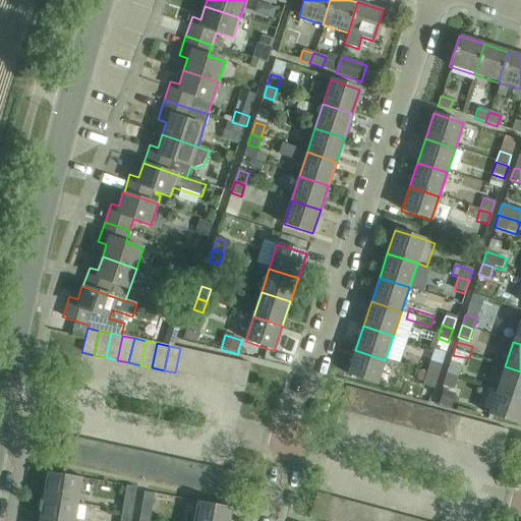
[(175,372),(186,375),(192,351),(180,348),(175,372)]
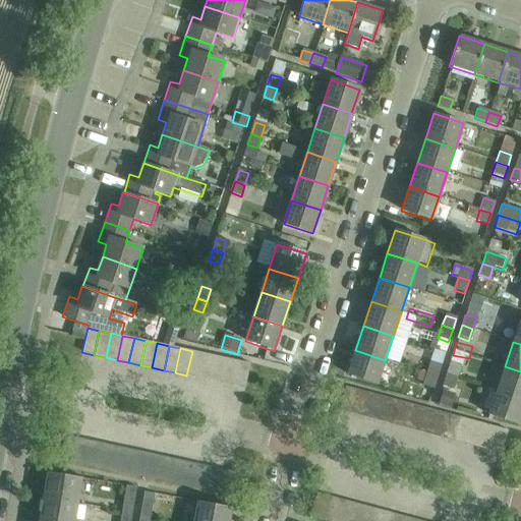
[(385,360),(355,350),(347,374),(377,385),(385,360)]
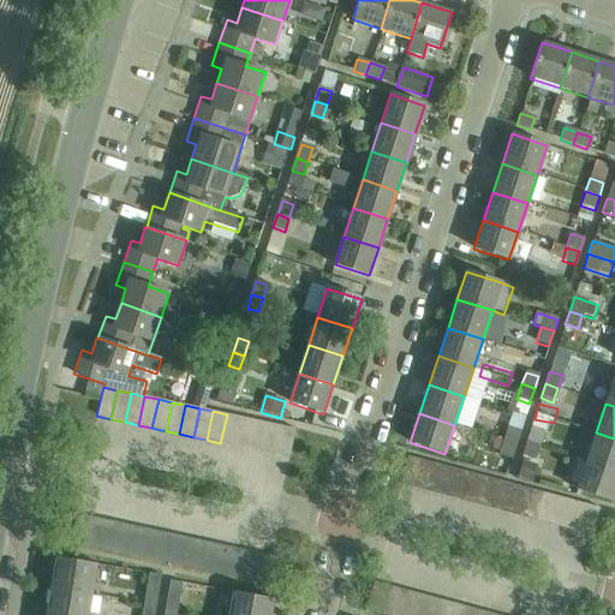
[(220,443),(234,446),(240,417),(227,415),(220,443)]
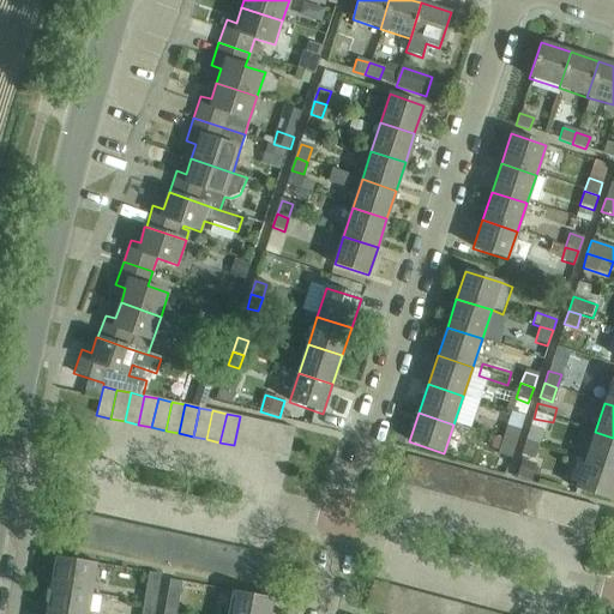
[(234,445),(247,449),(253,420),(240,416),(234,445)]
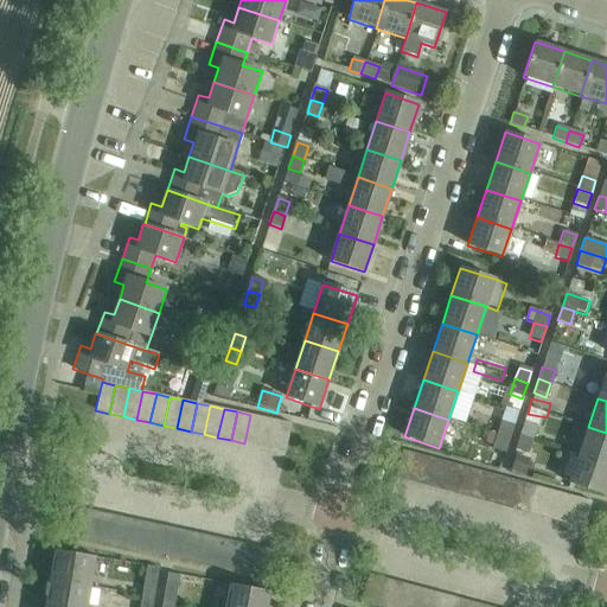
[(244,443),(257,446),(264,417),(250,415),(244,443)]
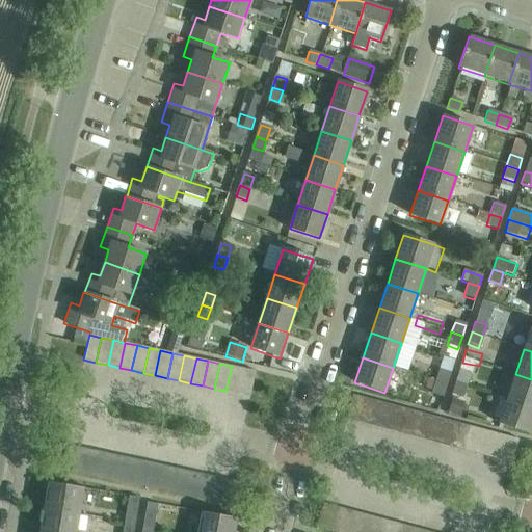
[(225,391),(238,394),(243,369),(232,366),(225,391)]
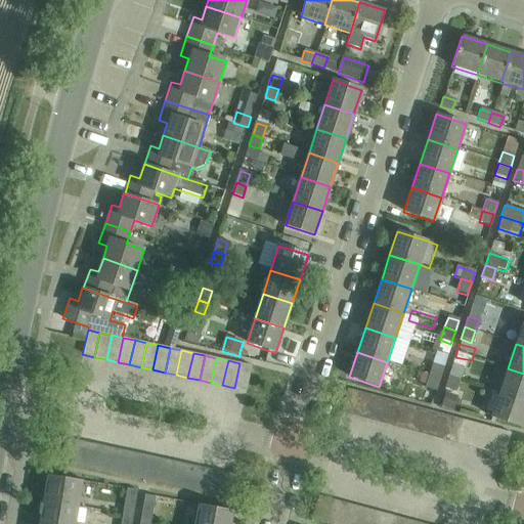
[(239,363),(234,388),(246,390),(252,365),(239,363)]
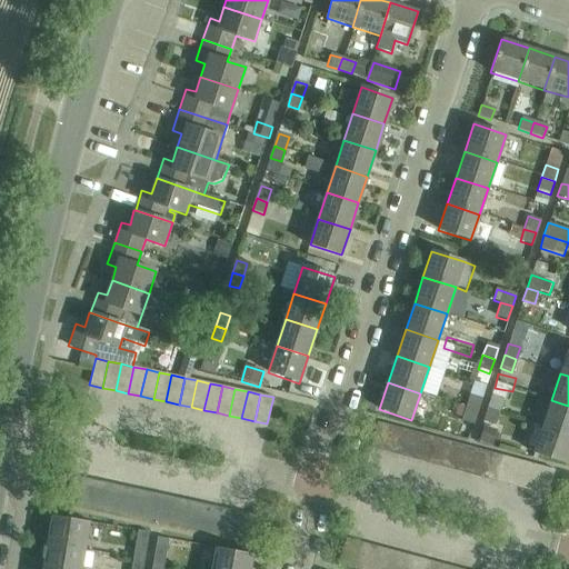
[(470,396),(466,408),(477,412),(481,400),(470,396)]
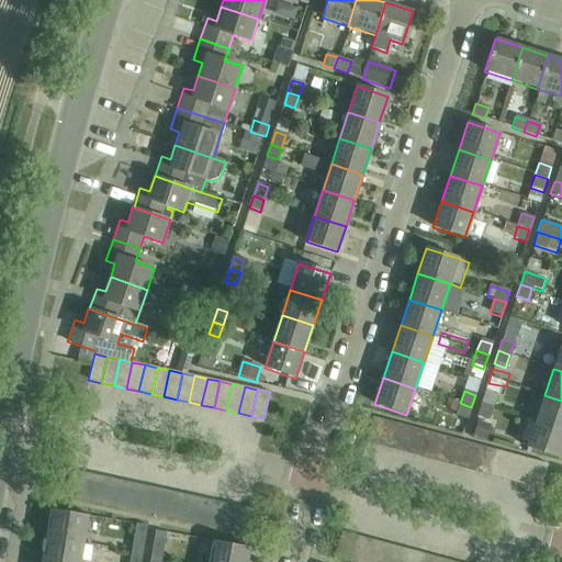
[(486,391),(482,404),(494,407),(498,395),(486,391)]
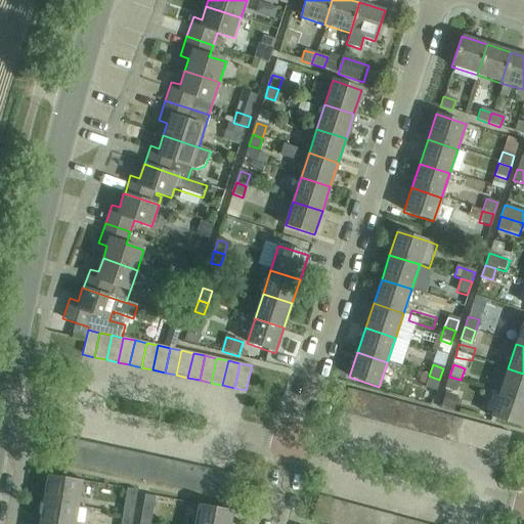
[(523,374),(508,368),(499,392),(523,400),(523,374)]
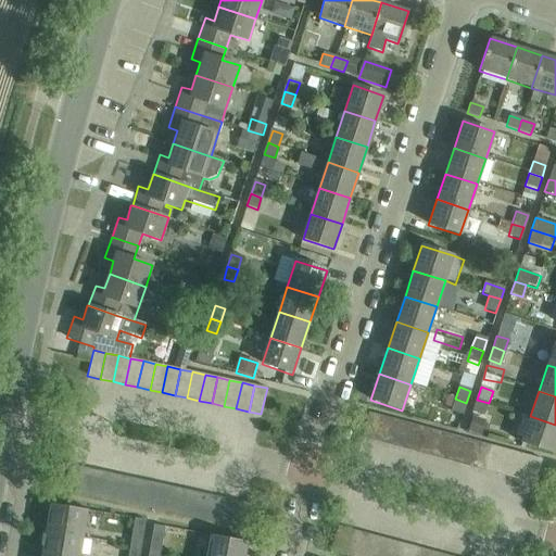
[(462,415),(466,403),(455,399),(451,412),(462,415)]
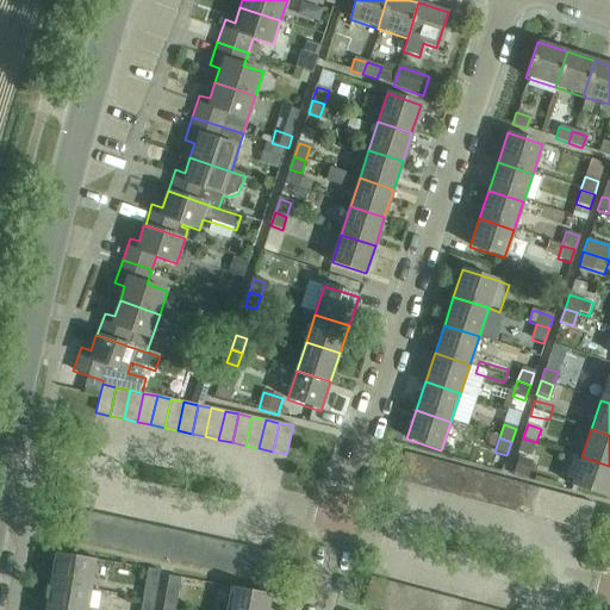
[(523,439),(518,453),(531,456),(536,442),(523,439)]
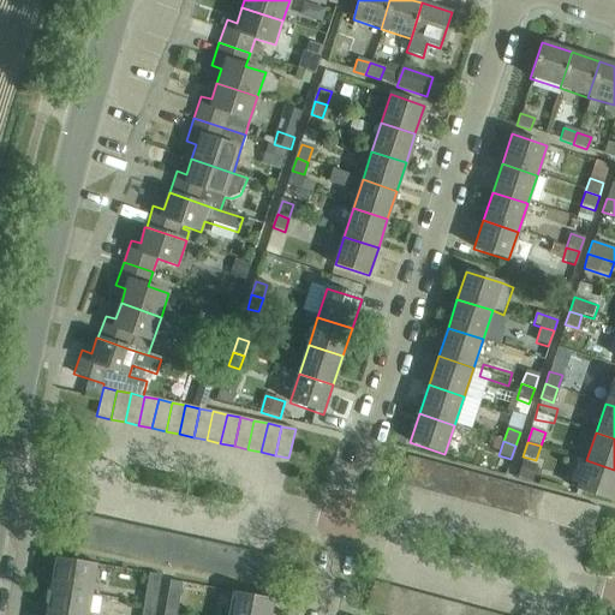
[(399,484),(536,521),(543,494),(406,457),(399,484)]
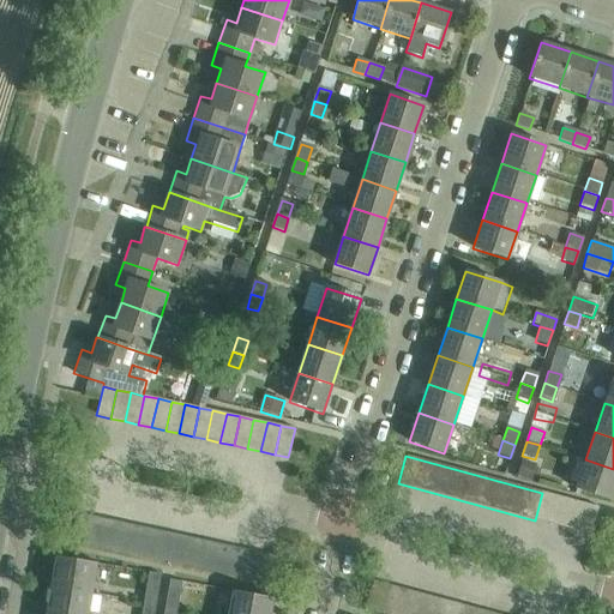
[(613,489),(613,469),(585,459),(576,489),(611,500),(613,489)]
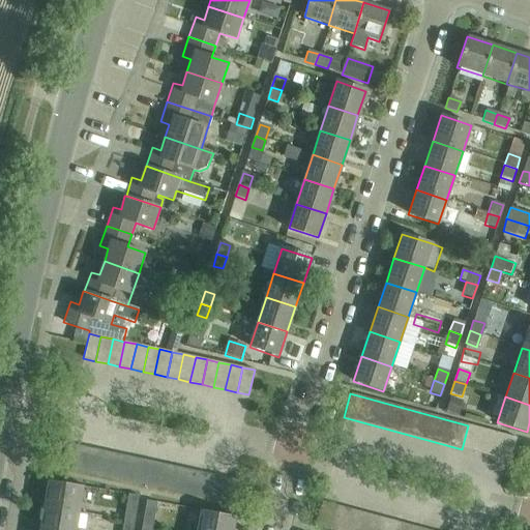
[(462,449),(473,452),(480,429),(468,425),(462,449)]
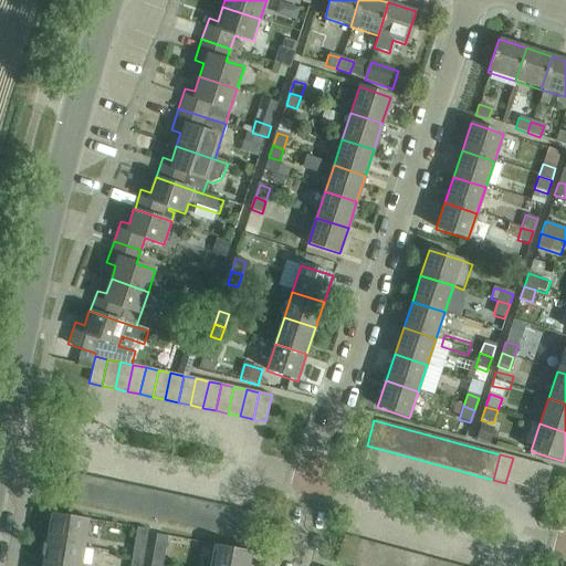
[(505,483),(517,486),(525,461),(513,458),(505,483)]
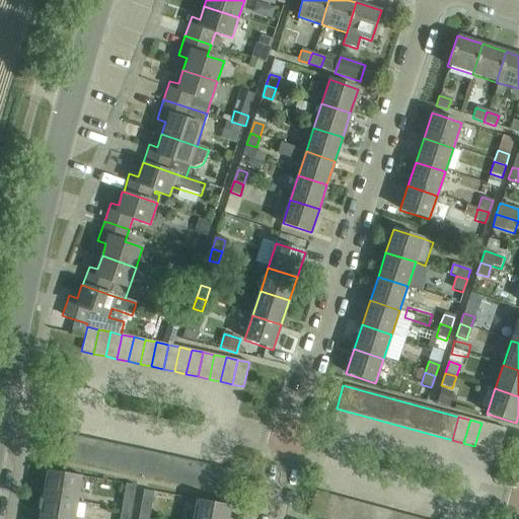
[(474,446),(487,449),(493,426),(482,423),(474,446)]
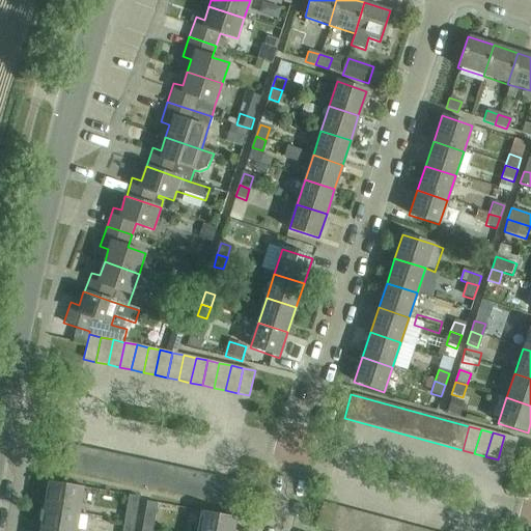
[(504,436),(498,459),(509,464),(516,439),(504,436)]
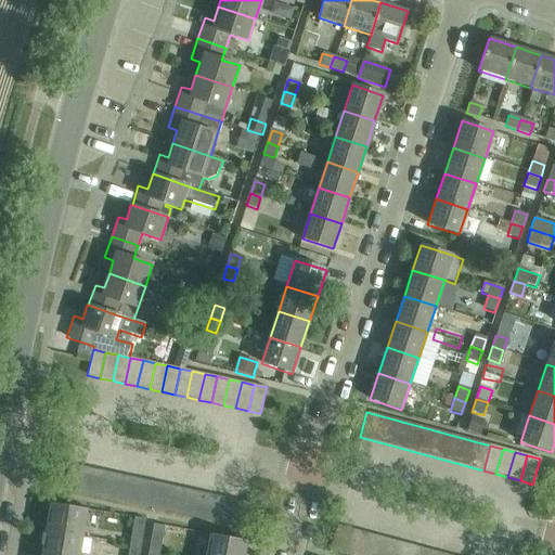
[(50,505),(46,532),(84,539),(88,511),(50,505)]
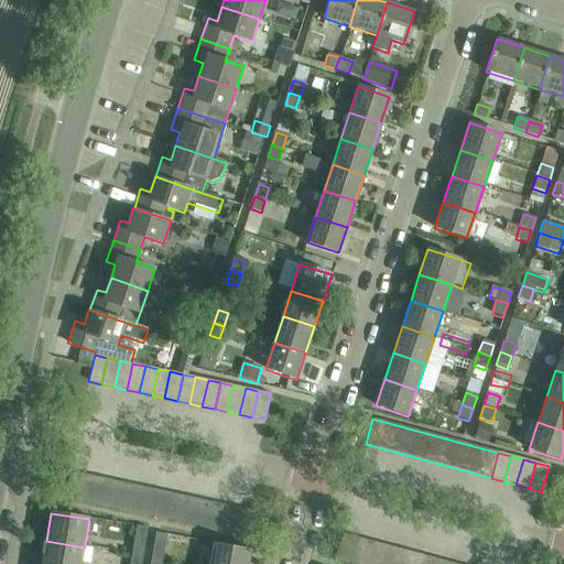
[(138,527),(133,555),(144,557),(149,529),(138,527)]
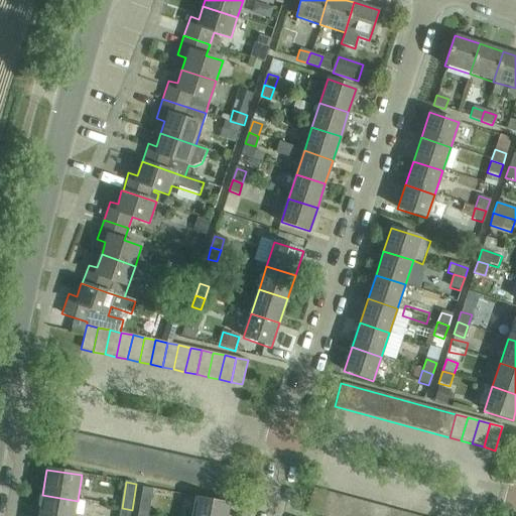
[(144,488),(139,514),(150,515),(154,490),(144,488)]
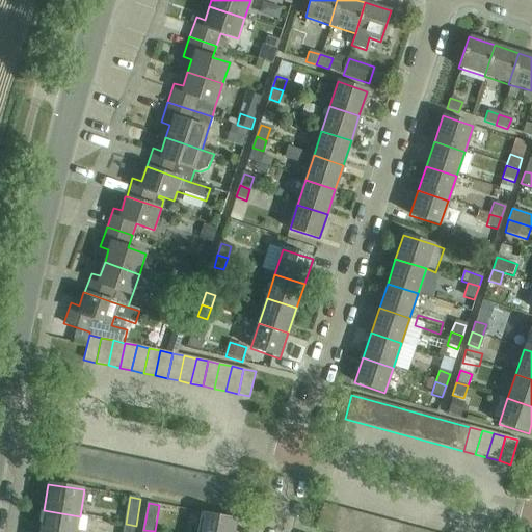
[(44,510),(40,531),(77,531),(80,516),(44,510)]
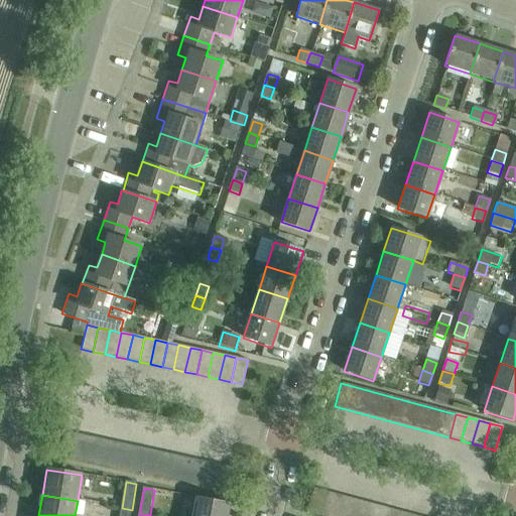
[(196,498),(191,515),(228,515),(230,505),(196,498)]
